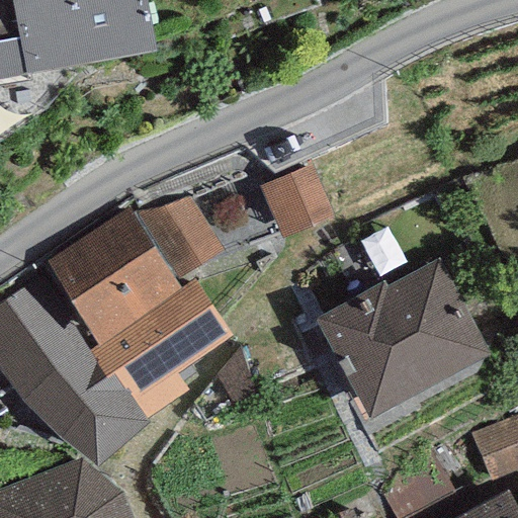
[(146,0),(0,0),(0,78),(156,50),(146,0)]
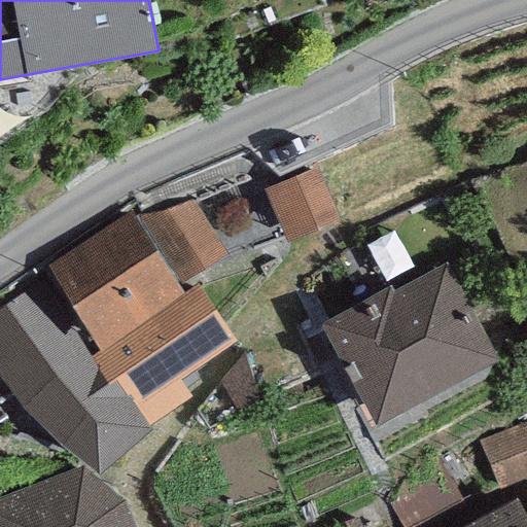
[(317,167),(265,188),(287,243),(340,221),(317,167)]
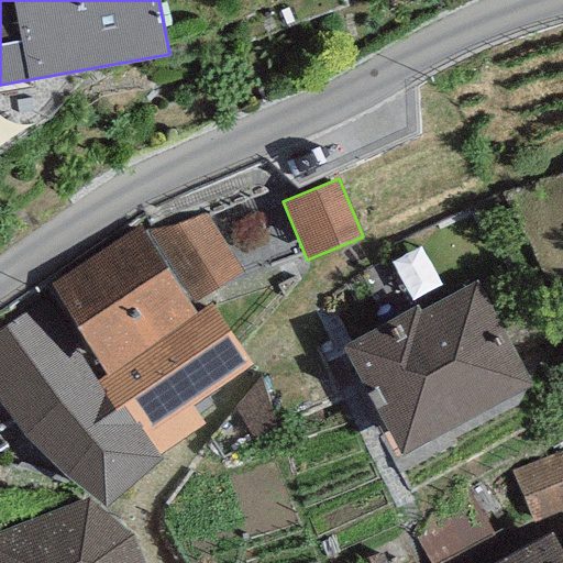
[(176,225),(151,230),(196,302),(241,271),(201,214),(176,225)]
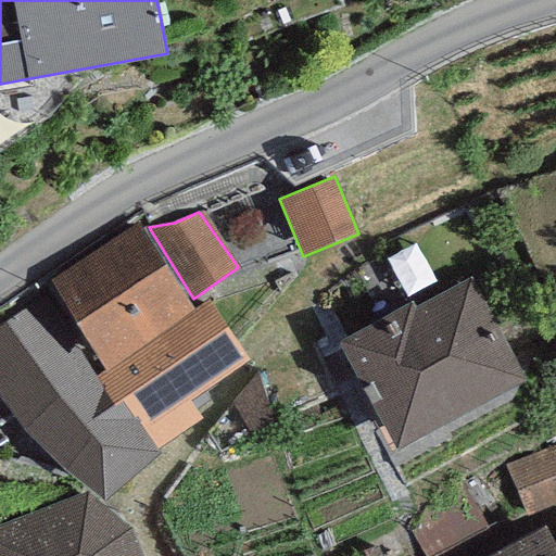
[(137,223),(48,281),(106,369),(194,311),(137,223)]
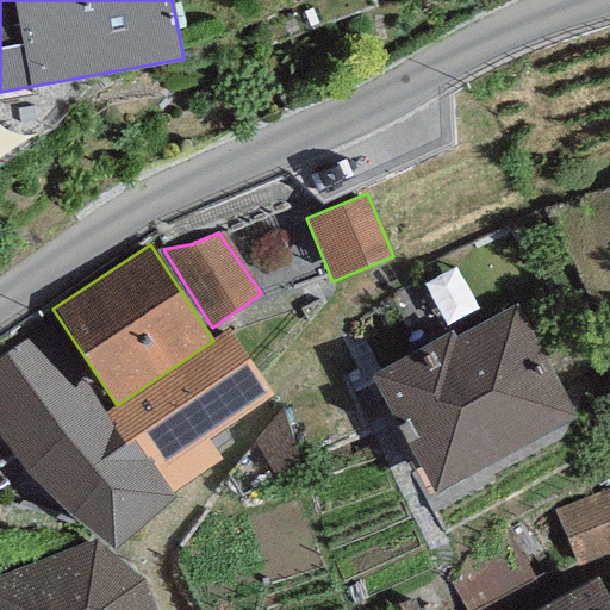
[(452,330),(371,374),(437,493),(576,417),(514,305),(456,337),(452,330)]
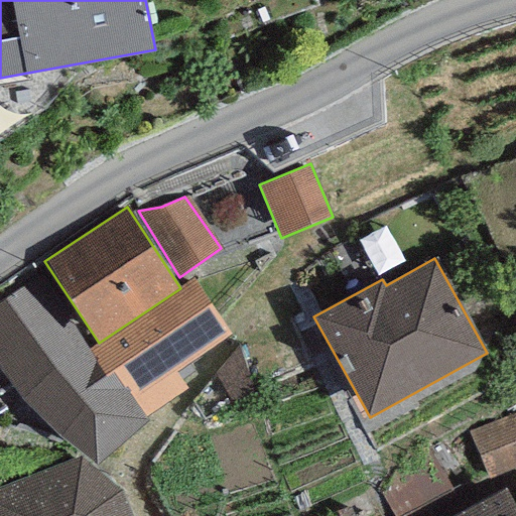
[(89,351),(41,275),(0,301),(0,370),(25,404),(97,465),(149,421),(145,416),(112,373),(105,377),(89,351)]
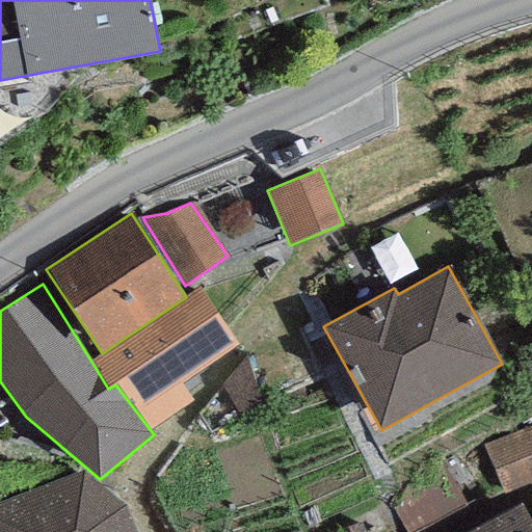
[(200,288),(186,297),(102,353),(91,362),(108,389),(115,384),(150,429),(193,401),(180,384),(238,344),(200,288)]
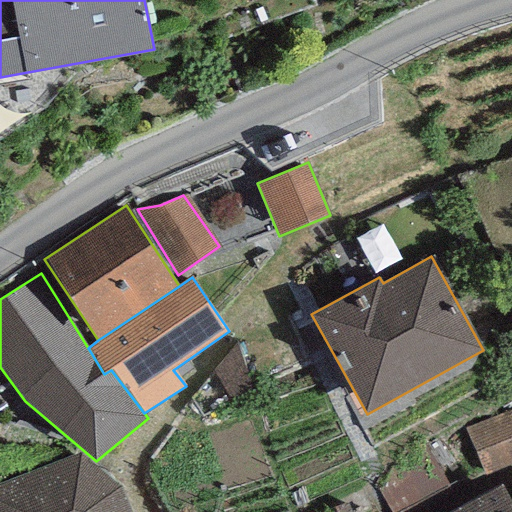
[(511,408),(464,428),(483,476),(511,464),(511,408)]
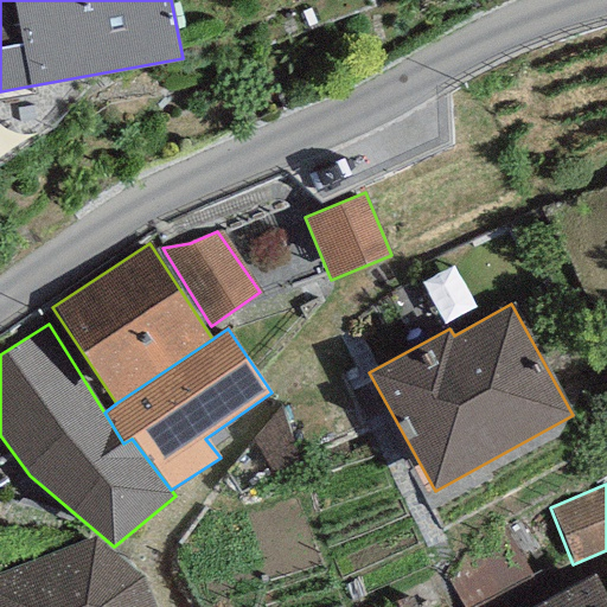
[(94,536),(0,573),(0,606),(154,606),(142,576),(94,536)]
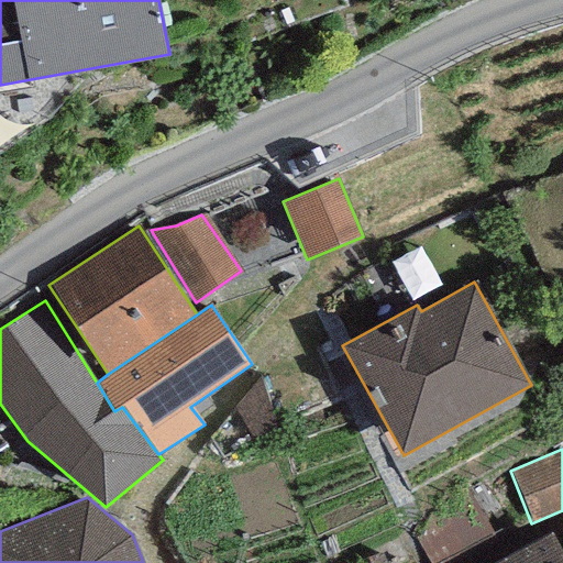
[(495,562),(562,562),(562,558),(550,532),(495,562)]
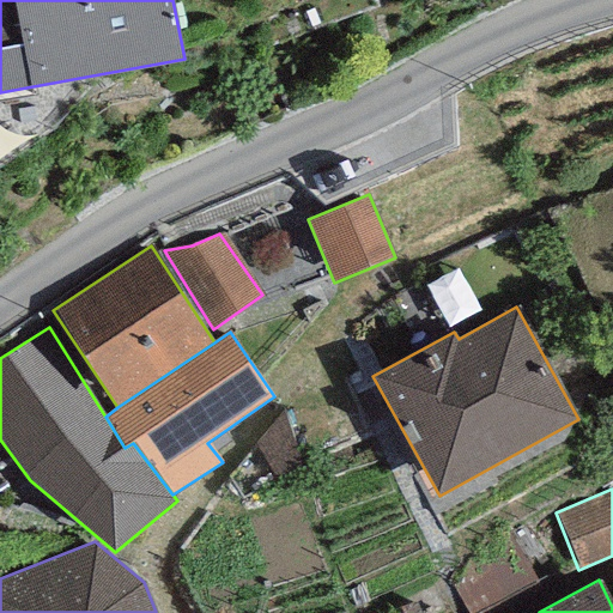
All buildings are outlined.
